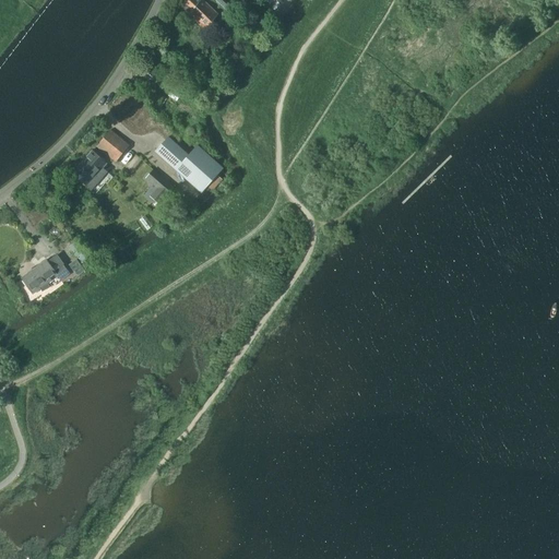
[(203,0),(176,0),(204,30),(218,14),(203,0)]
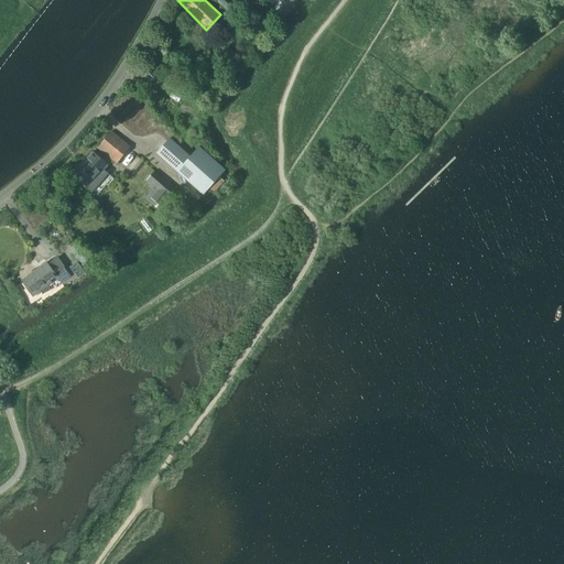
[(230,0),(217,0),(227,9),(234,2),(230,0)]
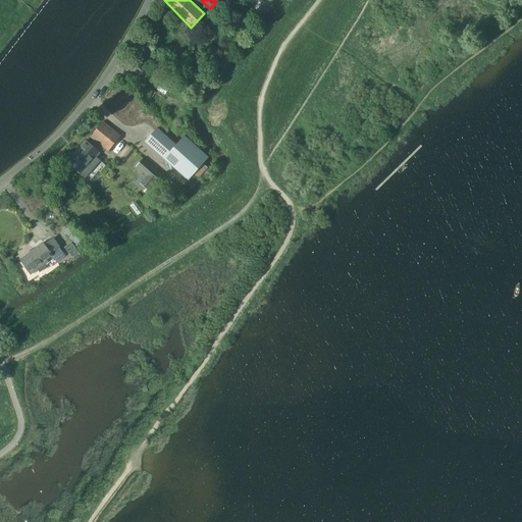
[(257,0),(248,0),(260,15),(266,11),(257,0)]
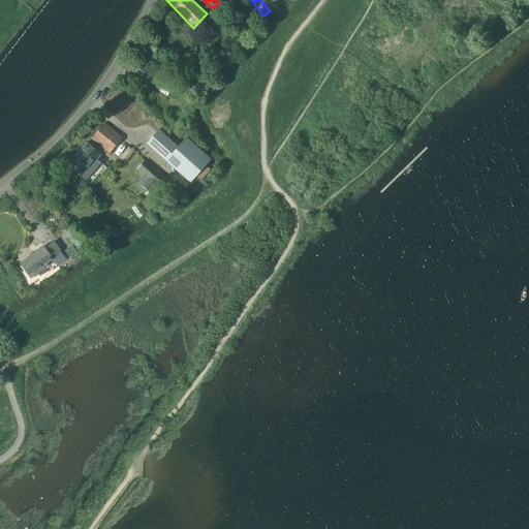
[(137,81),(133,87),(142,93),(141,95),(152,102),(157,93),(137,81)]
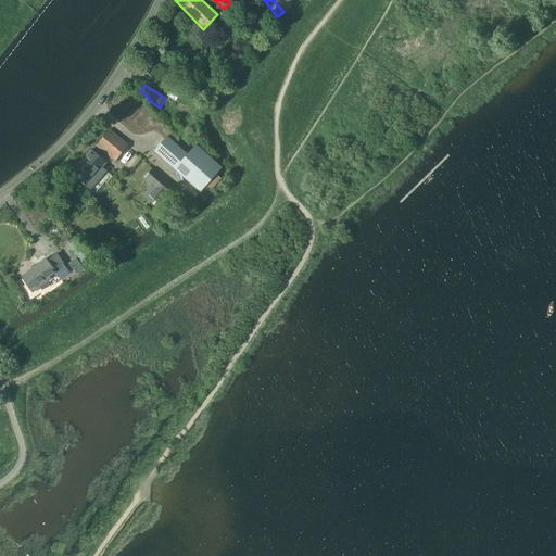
[(197,109),(190,117),(196,121),(198,117),(202,121),(204,114),(197,109)]
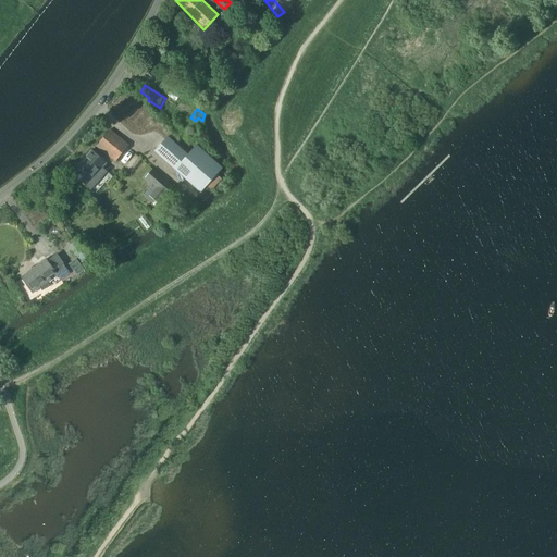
[(114,162),(128,145),(109,130),(96,146),(114,162)]
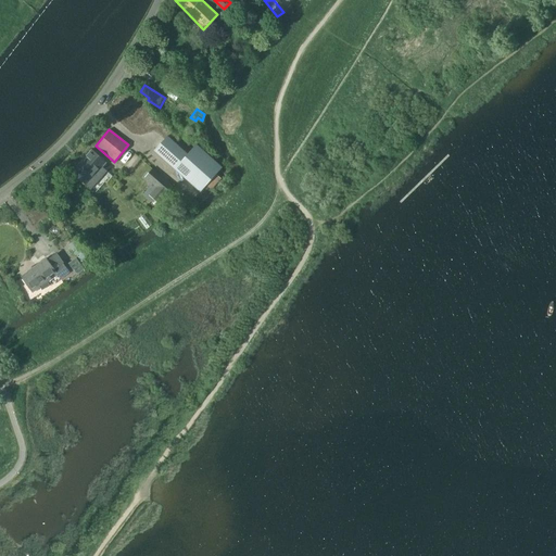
[(166,137),(154,151),(200,192),(222,167),(196,144),(187,154),(166,137)]
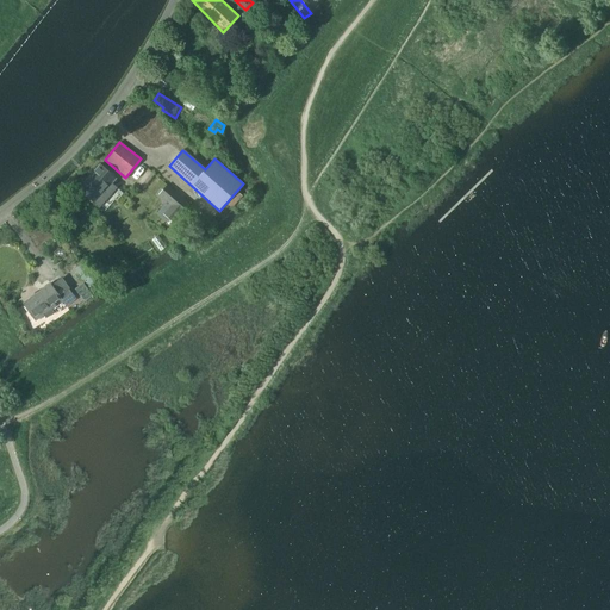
[(100,166),(79,190),(94,203),(99,207),(112,192),(107,187),(114,179),(100,166)]
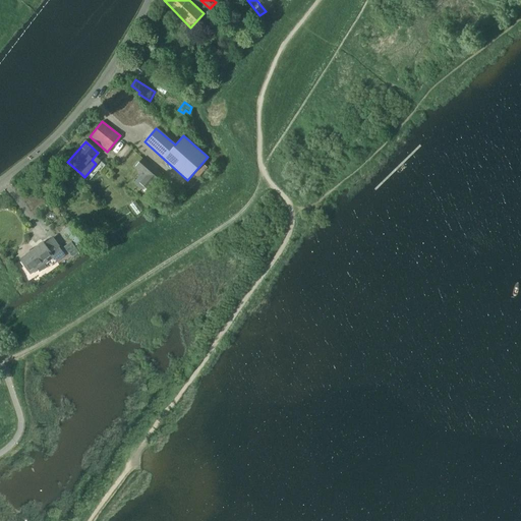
[(142,159),(135,166),(147,175),(154,182),(161,175),(142,159)]
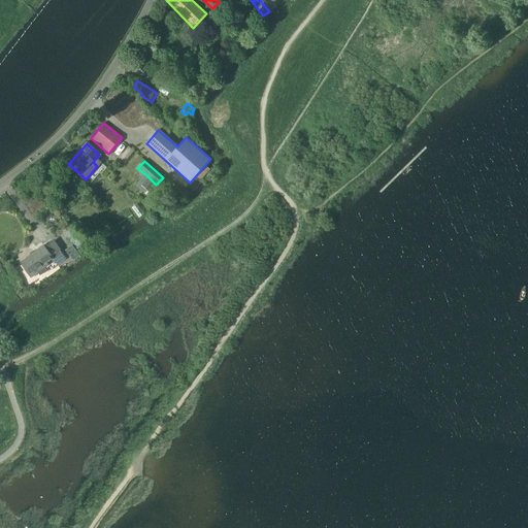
[(156,185),(149,177),(142,186),(150,192),(156,185)]
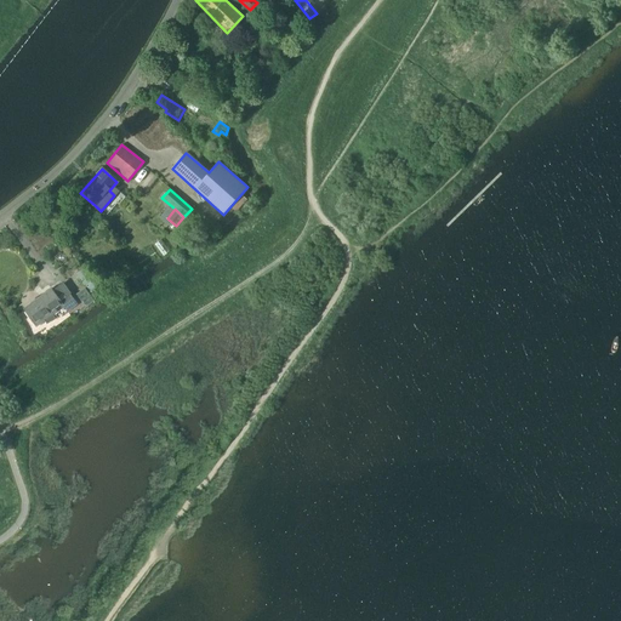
[(160,239),(154,244),(164,256),(169,251),(160,239)]
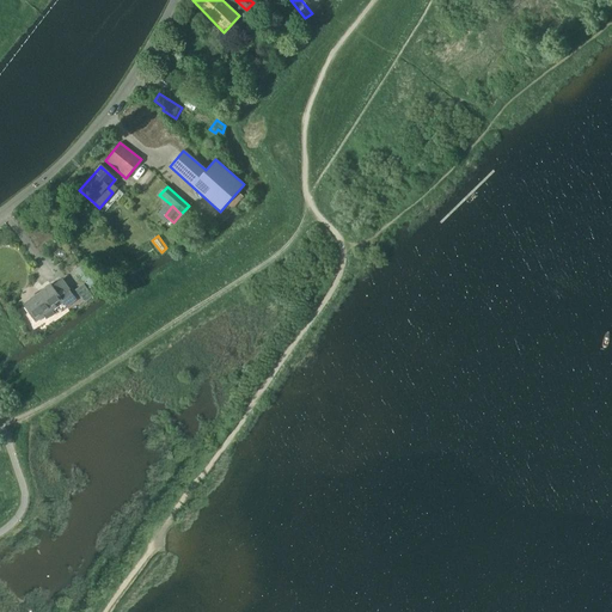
[(83,282),(87,277),(80,265),(74,270),(83,282)]
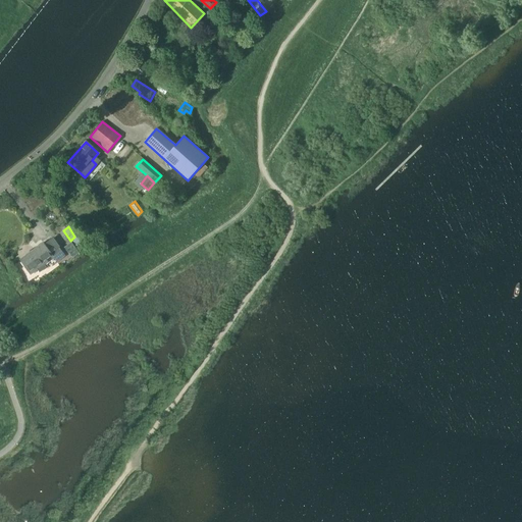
[(42,244),(19,260),(30,274),(36,269),(38,272),(46,267),(46,268),(55,261),(56,263),(64,257),(58,247),(51,238),(42,244)]
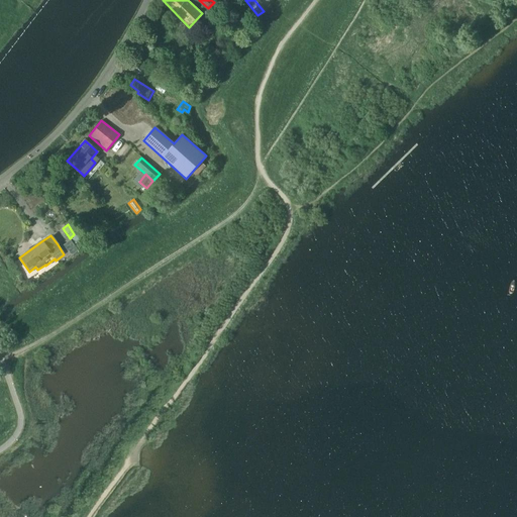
[(79,249),(71,239),(63,244),(71,255),(79,249)]
